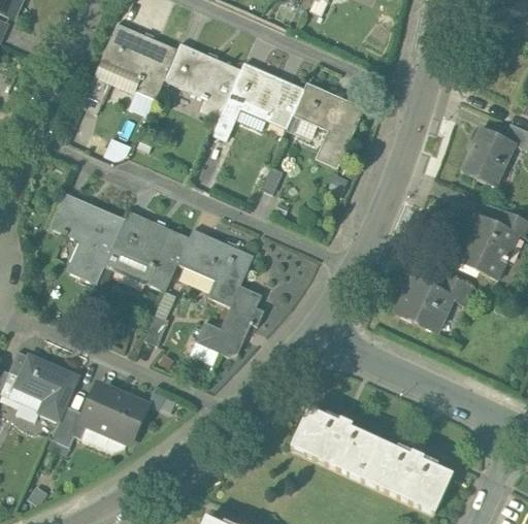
[(0,0),(0,12),(11,18),(19,0),(0,0)]
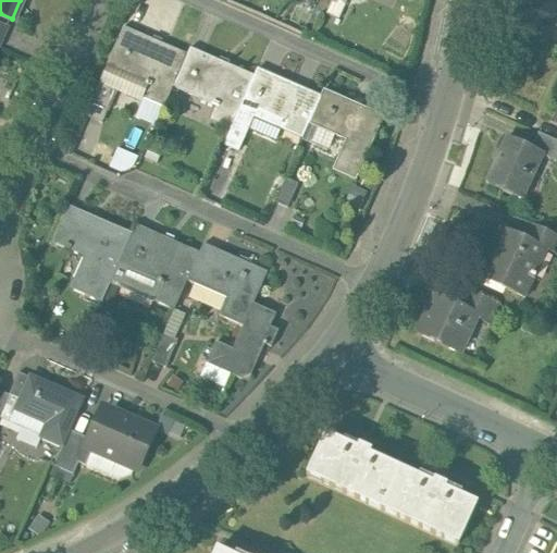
[(0,44),(9,24),(0,20),(0,44)]
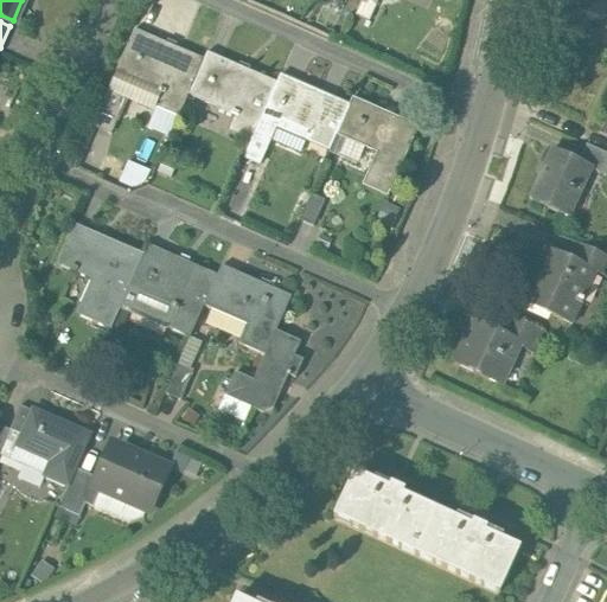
[(148,32),(134,26),(123,50),(138,56),(148,32)]
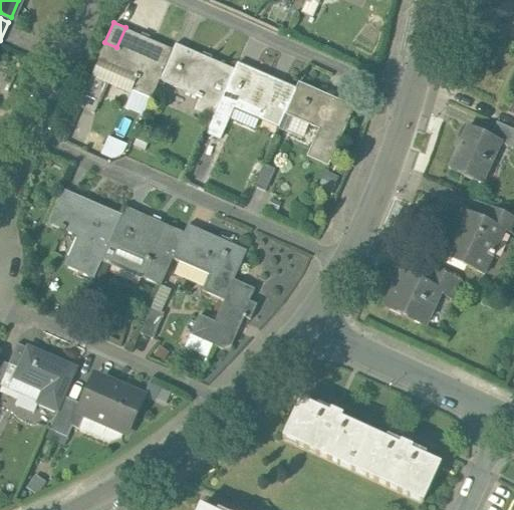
[(173,47),(125,27),(116,47),(104,42),(98,57),(135,73),(134,75),(138,76),(133,88),(151,96),(160,77),(167,61),(173,47)]
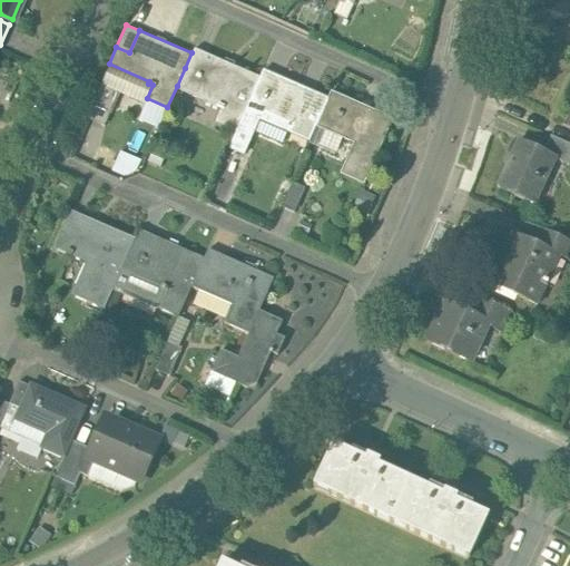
[(192,52),(185,68),(197,74),(207,51),(195,46),(192,52)]
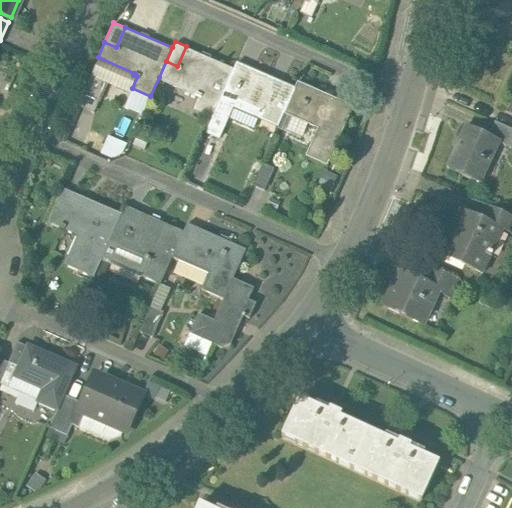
[(233,67),(186,46),(177,66),(166,61),(159,77),(196,93),(195,95),(198,96),(193,107),(212,116),(222,92),(233,67)]
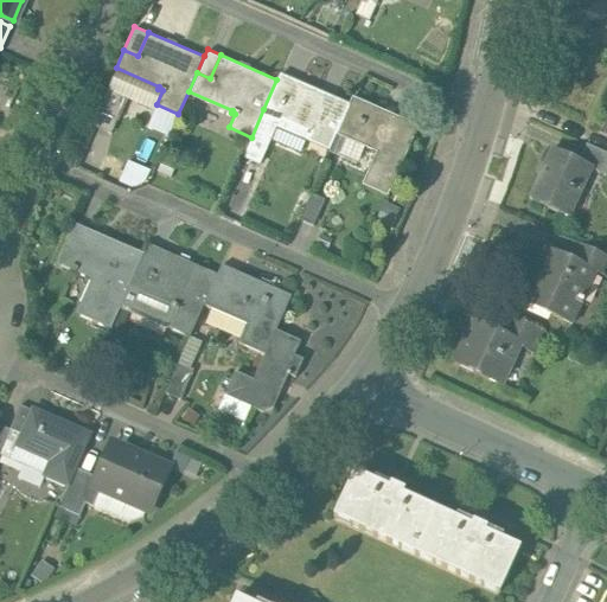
[(276,79),(263,109),(278,115),(294,78),(280,72),(276,79)]
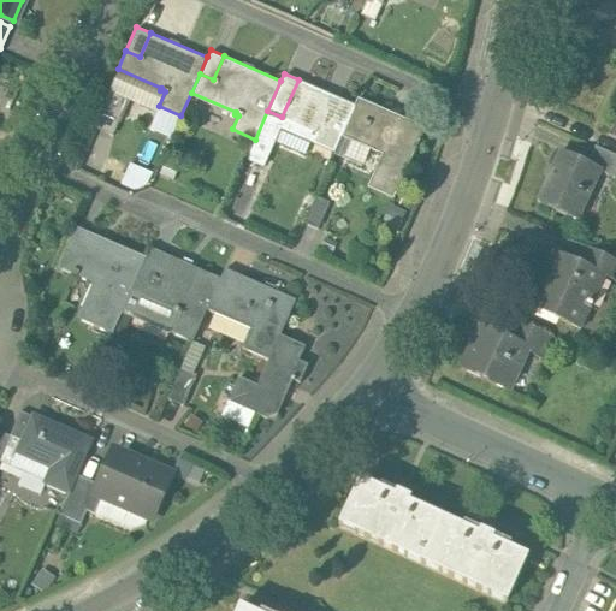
[(354,104),(298,79),(282,117),(315,131),(312,140),(335,149),(341,134),(354,104)]
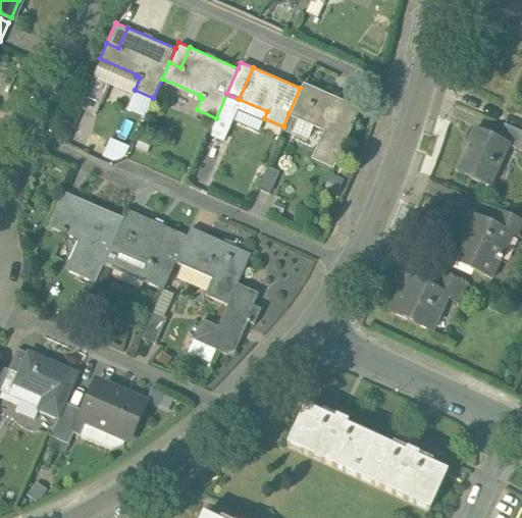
[(109,81),(93,73),(79,105),(96,112),(109,81)]
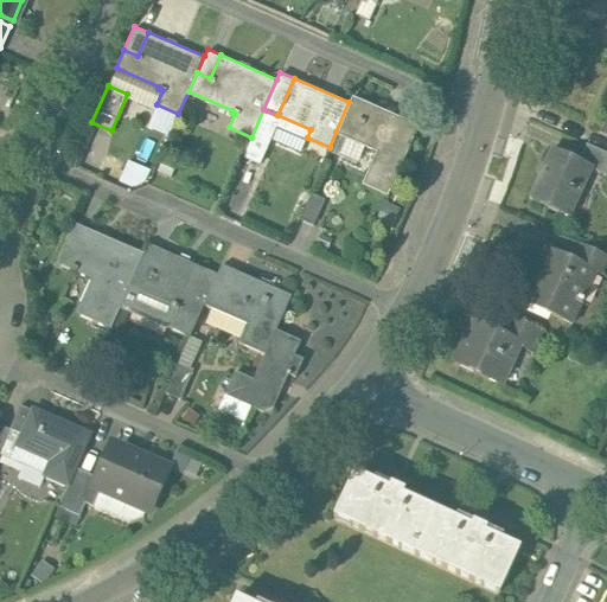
[(417,125),(352,95),(349,102),(336,132),(376,149),(362,183),(387,193),(417,125)]
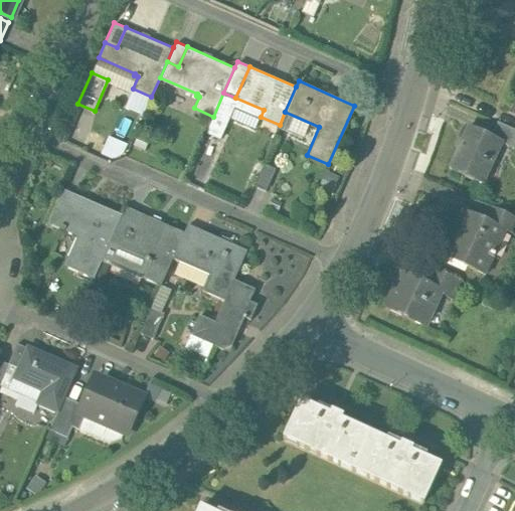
[(514,127),(497,119),(491,134),(502,139),(501,141),(514,147),(514,127)]
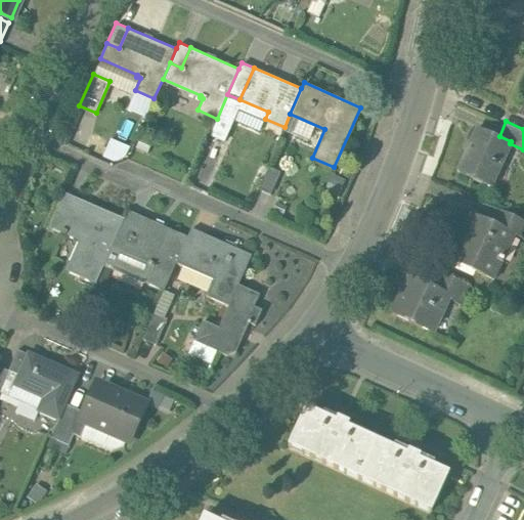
[(499,136),(477,126),(456,169),(490,184),(510,143),(511,141),(499,136)]
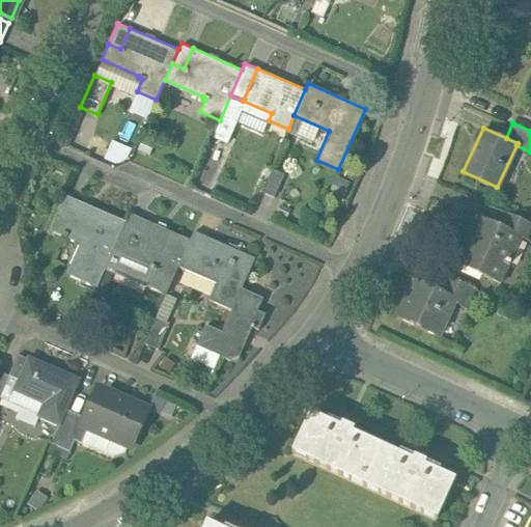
[(272,167),(261,189),(274,194),(284,172),(272,167)]
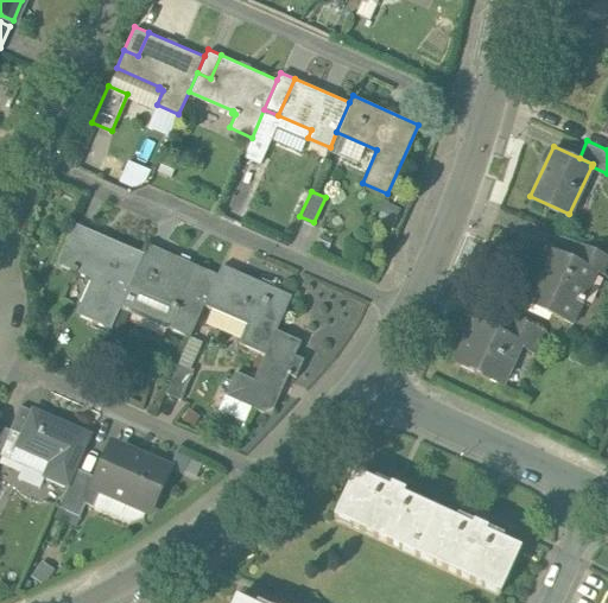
[(75,221),(57,261),(71,267),(89,227),(75,221)]
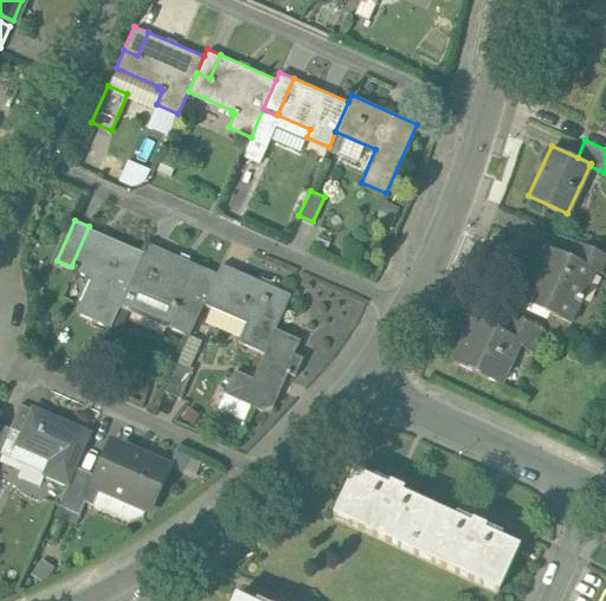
[(143,251),(89,226),(71,266),(91,276),(76,310),(110,325),(129,283),(137,265),(143,251)]
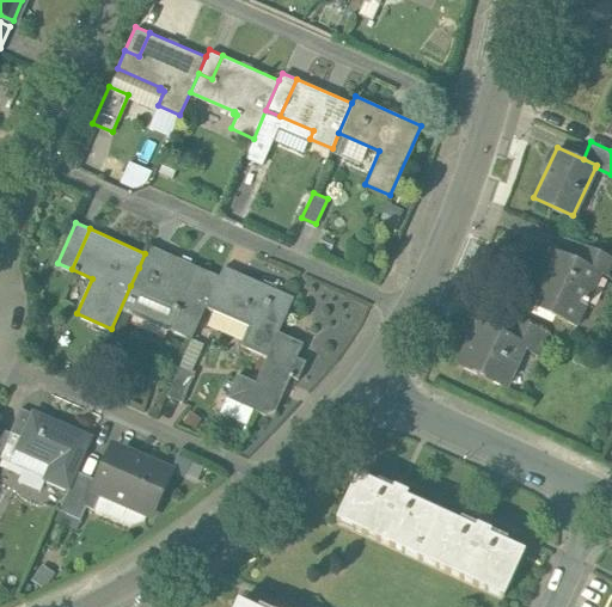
[(163,250),(150,244),(145,253),(139,268),(152,274),(163,250)]
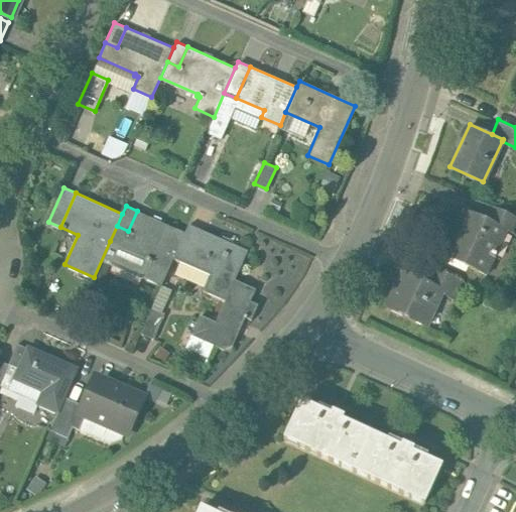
[(515,220),(515,216),(493,206),(487,219),(504,227),(503,228),(511,232),(515,220)]
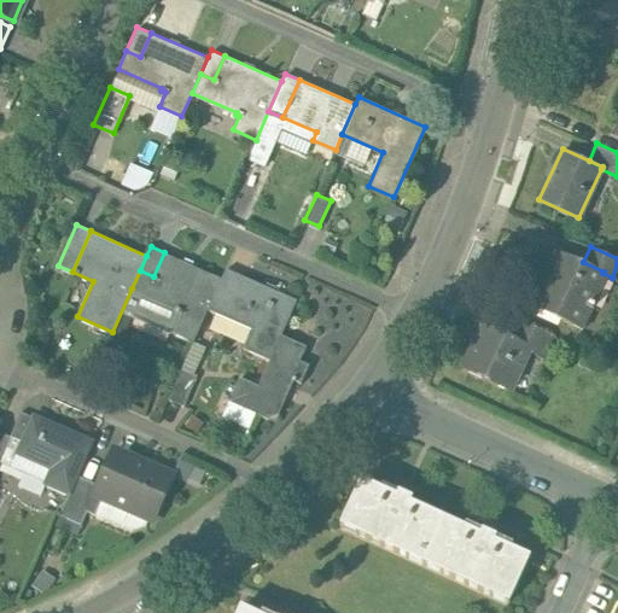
[(583,262),(558,250),(532,304),(581,326),(592,303),(589,302),(602,273),(604,272),(583,262)]
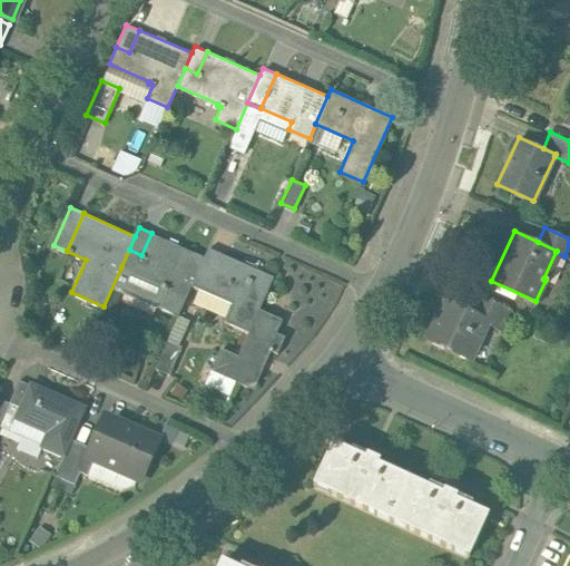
[(204,256),(151,233),(141,255),(129,250),(121,266),(163,285),(161,286),(165,289),(157,305),(178,314),(192,284),(204,256)]
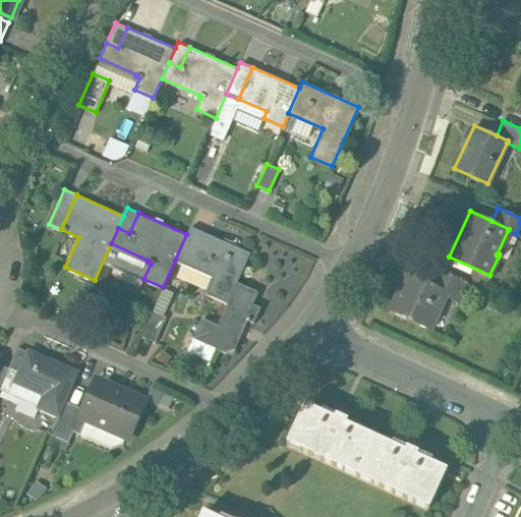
[(186,234),(175,260),(187,266),(203,231),(190,225),(186,234)]
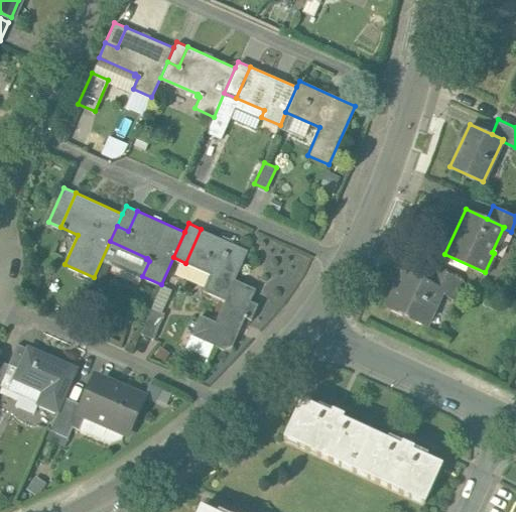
[(247,249),(201,229),(185,263),(210,273),(203,289),(225,299),(235,278),(247,249)]
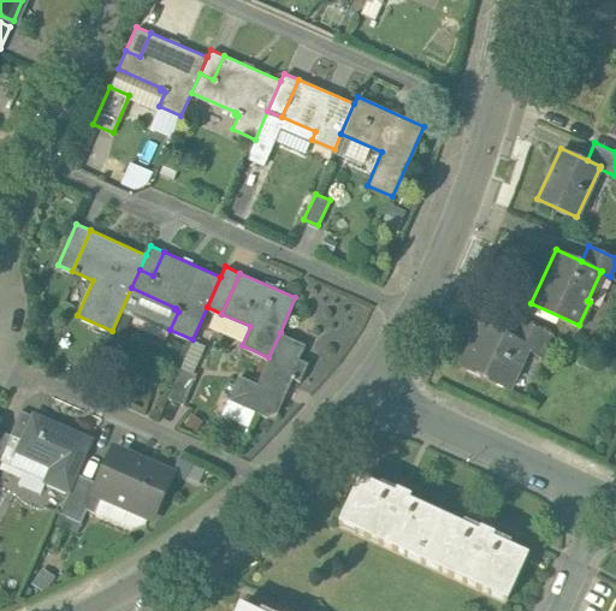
[(551,333),(522,320),(514,338),(528,344),(526,349),(540,355),(551,333)]
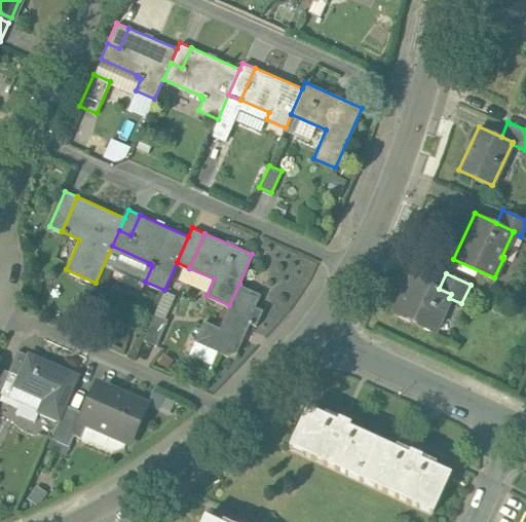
[(439,289),(410,275),(392,312),(434,331),(449,298),(451,294),(439,289)]
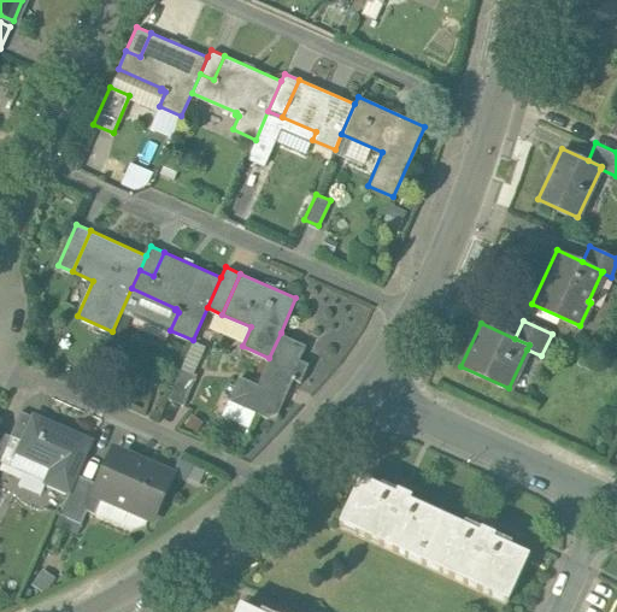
[(281,333),(269,358),(257,383),(239,375),(228,399),(266,417),(277,412),(292,378),(294,380),(294,378),(300,381),(309,363),(299,359),(305,345),(281,333)]
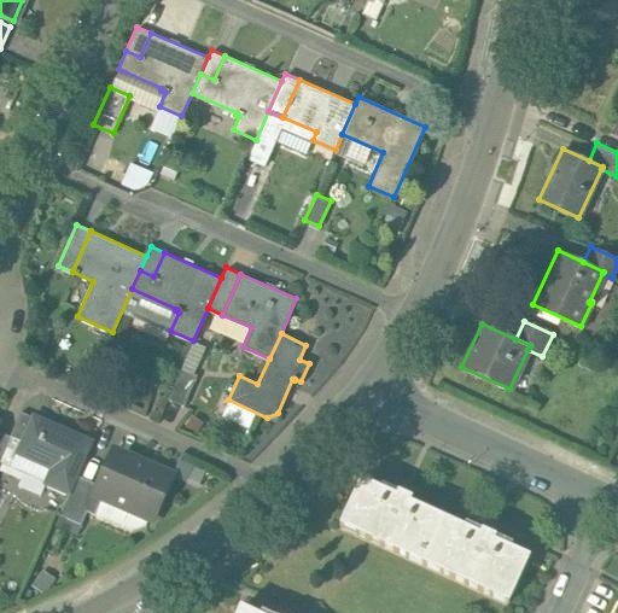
[(181,367),(168,397),(184,404),(197,373),(181,367)]
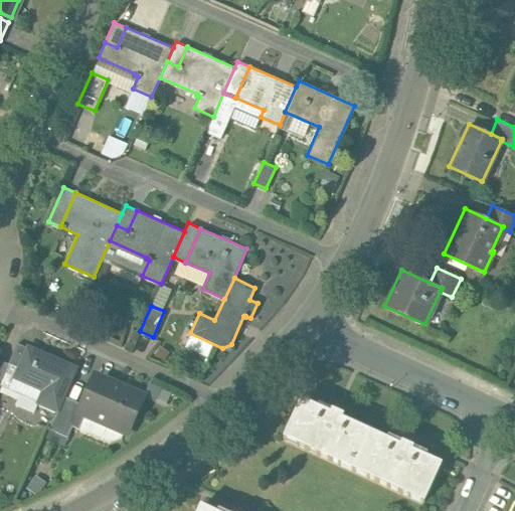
[(28,346),(17,341),(8,361),(19,366),(28,346)]
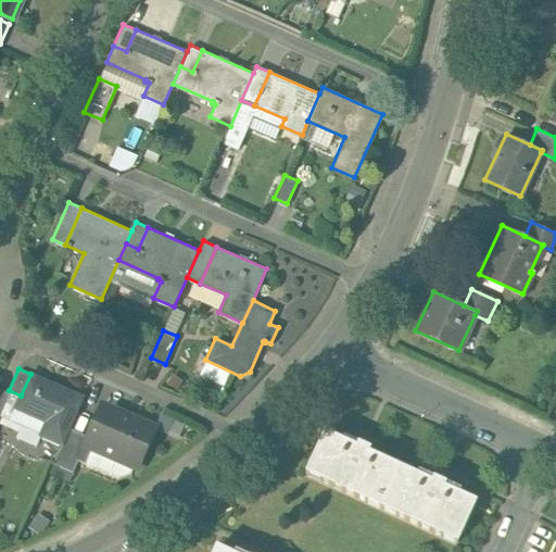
[(81,397),(30,374),(21,396),(16,406),(47,419),(41,434),(62,442),(68,426),(81,397)]
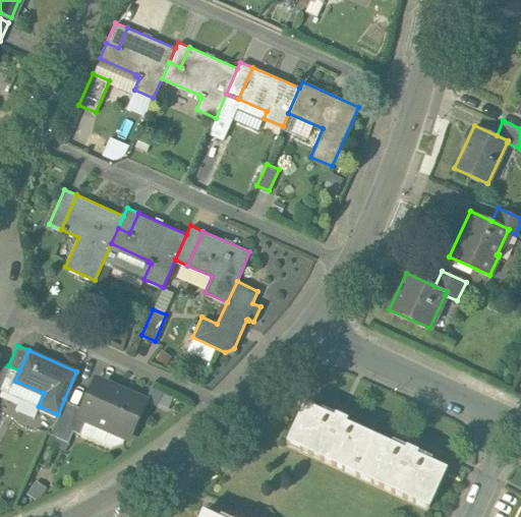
[(145,399),(96,378),(83,407),(79,415),(87,418),(128,437),(145,399)]
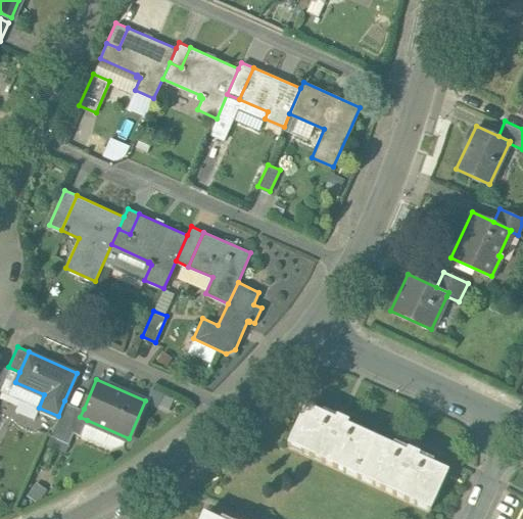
[(84,409),(64,400),(58,416),(50,434),(68,442),(74,431),(80,434),(87,420),(80,417),(84,409)]
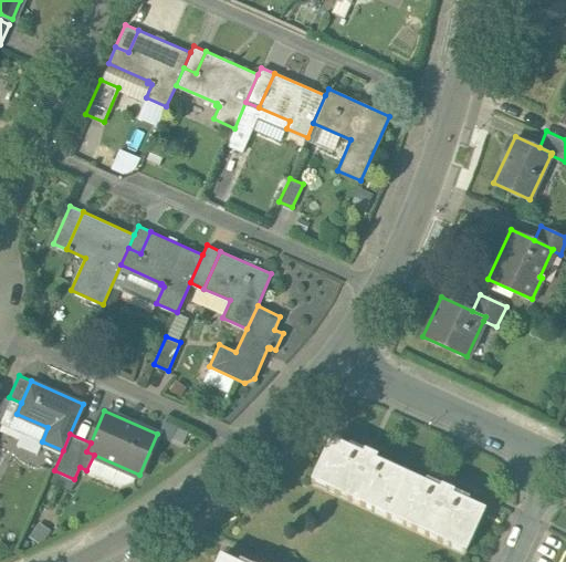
[(448,488),(441,485),(440,489),(375,459),(377,455),(370,453),(364,449),(363,454),(329,438),(311,480),(465,551),(484,509),(452,495),(454,490),(448,488)]
